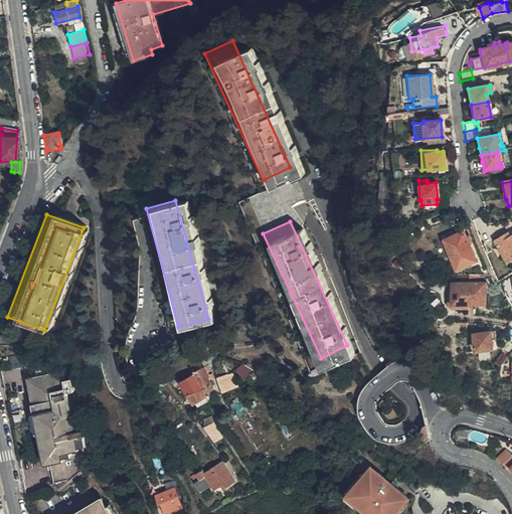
[(465,229),(462,230),(467,242),(470,240),(465,229)]
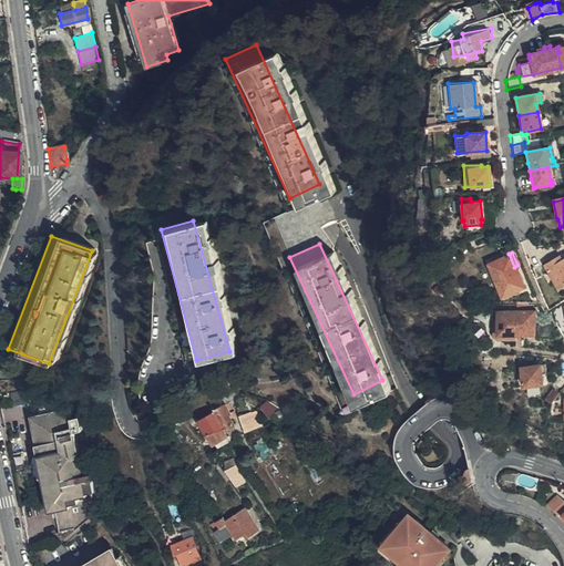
[(514,267),(509,254),(488,264),(502,296),(524,286),(514,267)]
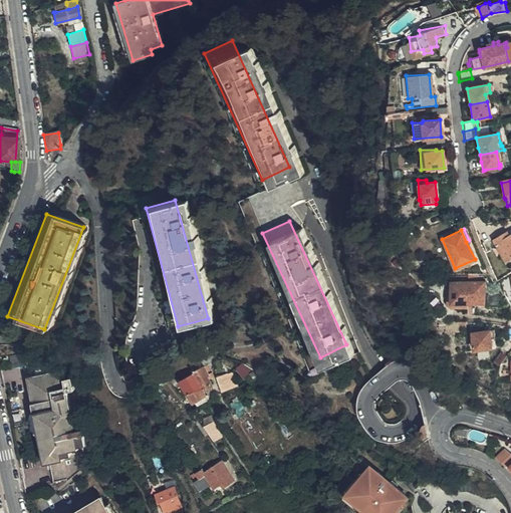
[(503,262),(510,257),(510,233),(506,236),(504,233),(491,240),(503,262)]
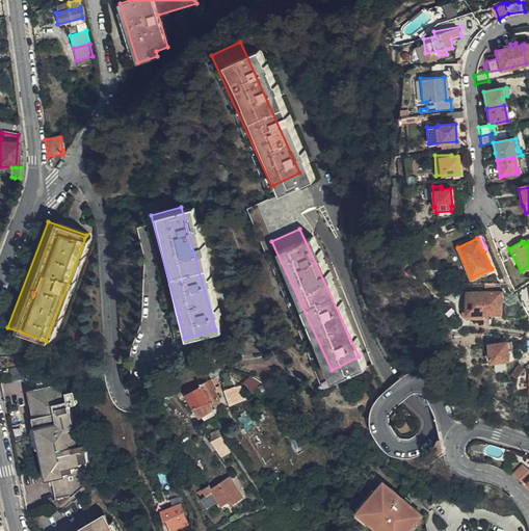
[(497,285),(481,285),(481,292),(482,313),(482,318),(485,318),(485,313),(500,313),(500,292),(497,292),(497,285)]
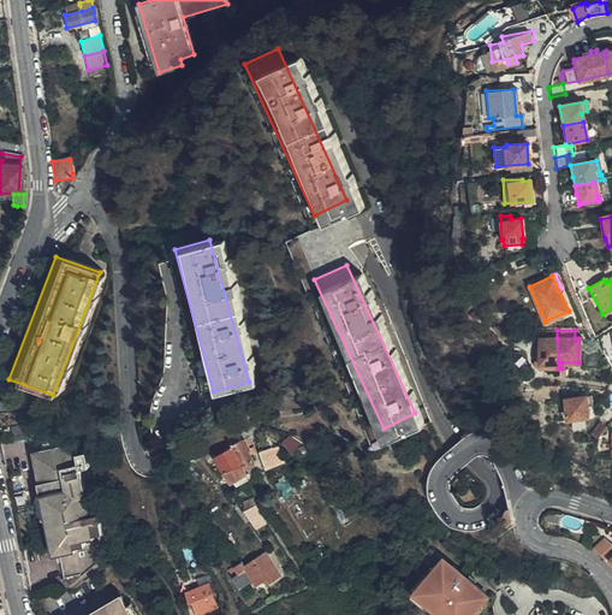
[(540,361),(558,362),(557,338),(540,337),(540,361)]
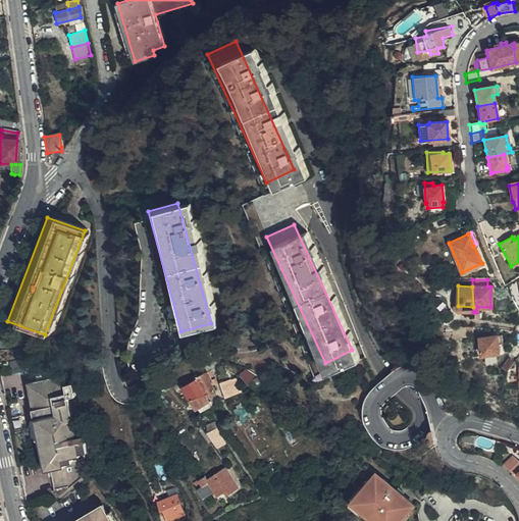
[(504,309),(504,300),(495,300),(494,309),(504,309)]
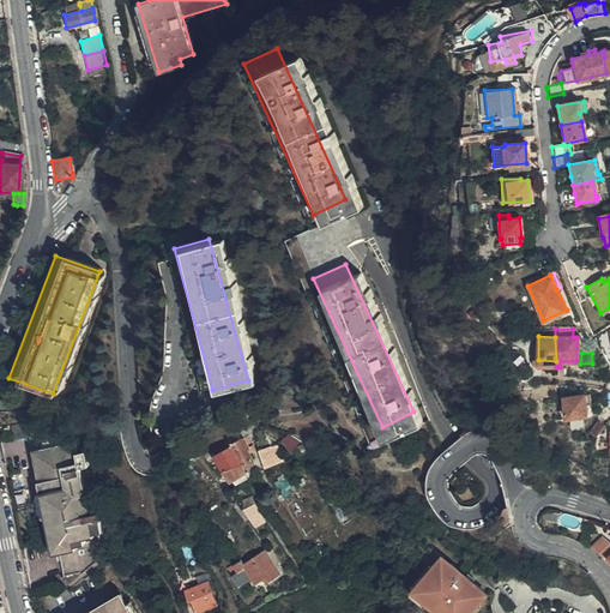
[(583,408),(581,397),(562,398),(565,418),(584,416),(583,408)]
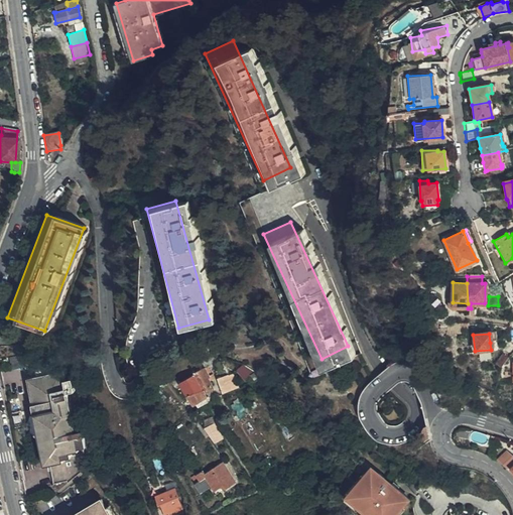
[(495,364),(501,368),(505,363),(510,355),(504,351),(495,364)]
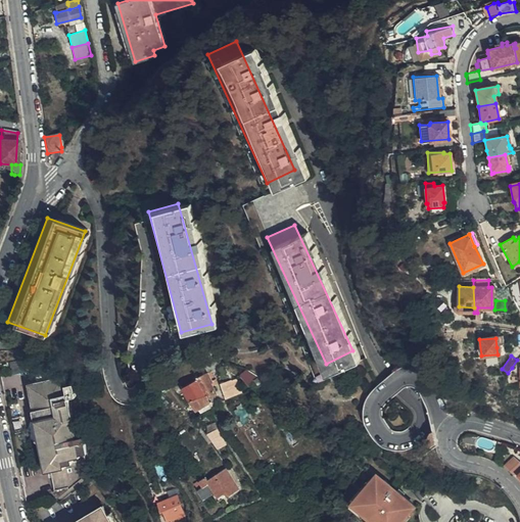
[(79,470),(87,468),(67,375),(44,380),(40,362),(26,365),(47,467),(51,481),(51,490),(49,491),(53,495),(56,497),(83,479),(79,470)]
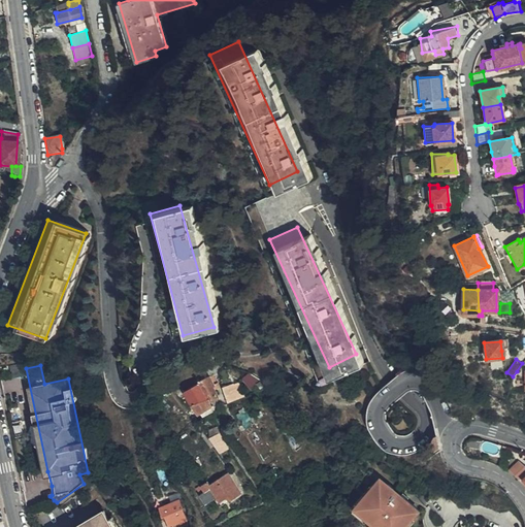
[(179,386),(182,390),(196,383),(205,377),(198,365),(169,381),(173,389),(179,386)]
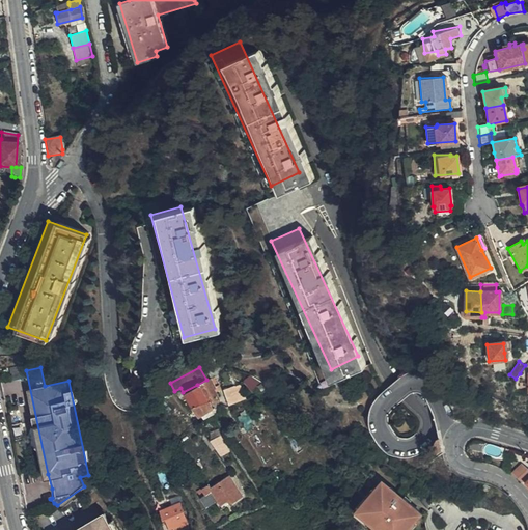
[(527,372),(520,373),(516,379),(516,382),(527,381),(527,390),(527,389),(527,372)]
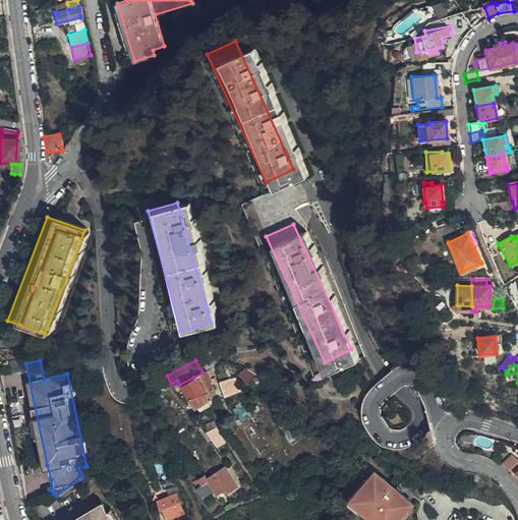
[(247,384),(254,376),(244,366),(237,374),(247,384)]
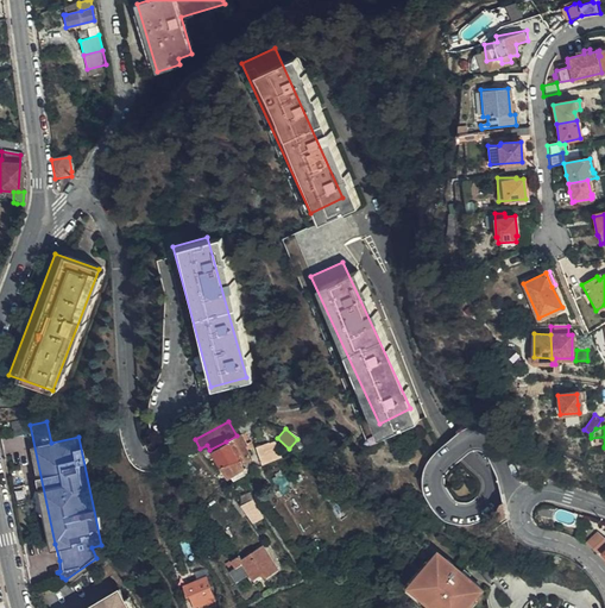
[(250,442),(245,432),(237,436),(226,442),(237,461),(239,464),(251,459),(243,445),(250,442)]
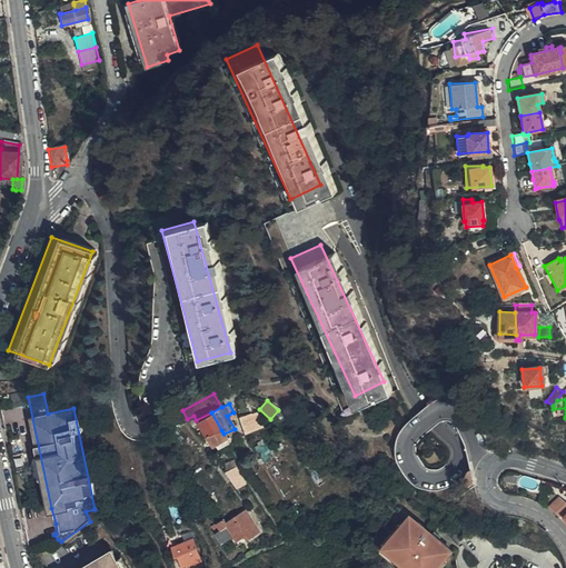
[(201,430),(206,437),(221,430),(211,412),(196,420),(201,430)]
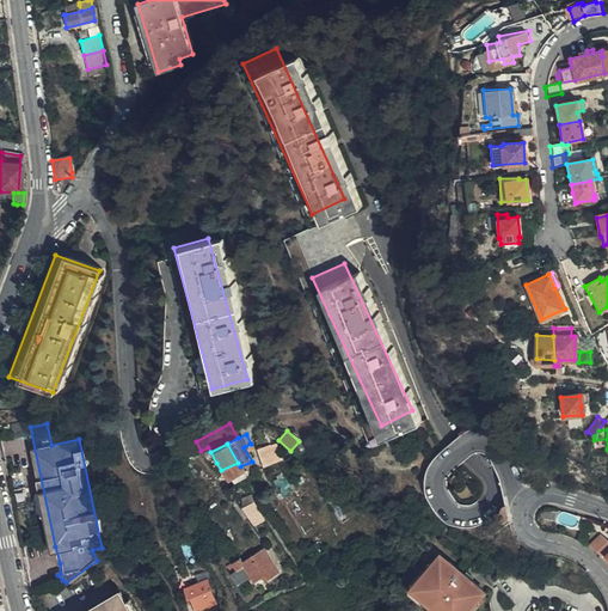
[(257,446),(259,465),(280,462),(277,444),(257,446)]
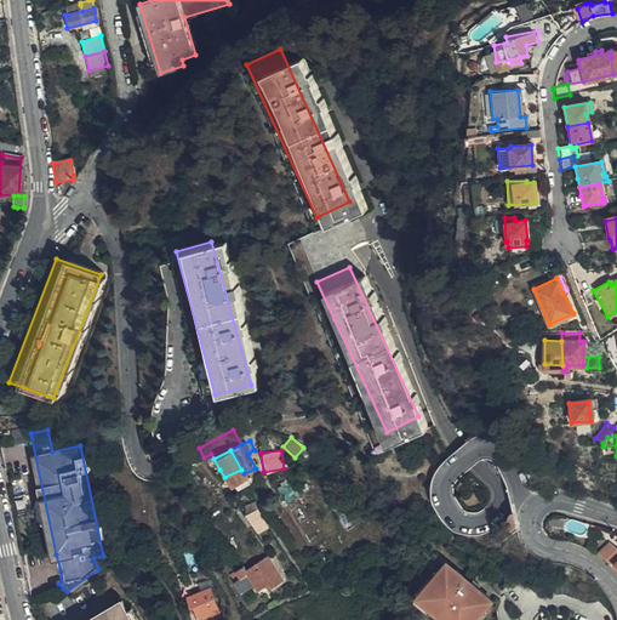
[(241,470),(224,477),(233,485),(246,478),(244,473),(241,470)]
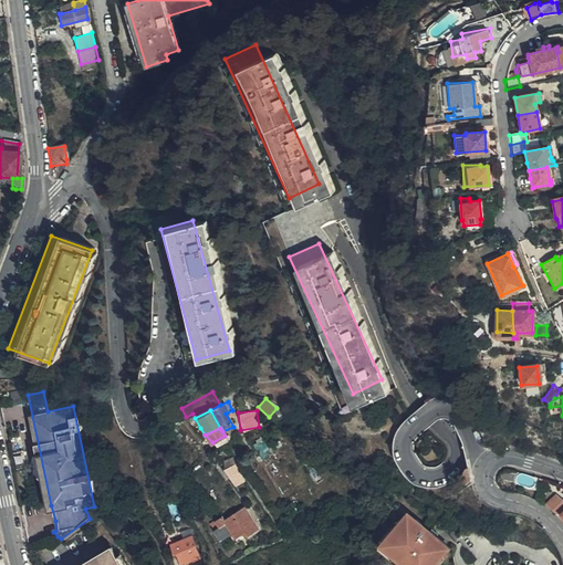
[(235,463),(223,468),(232,487),(243,481),(235,463)]
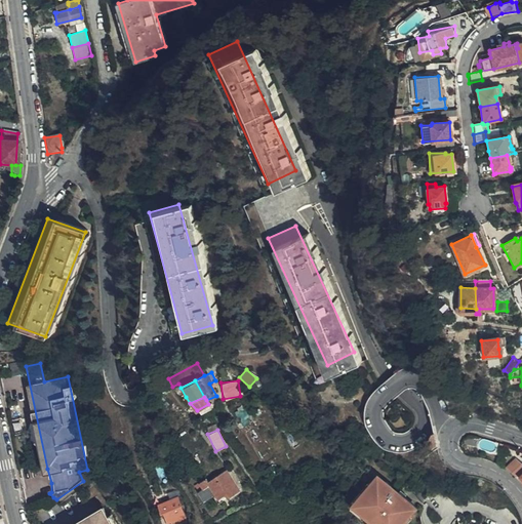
[(423,442),(425,451),(432,445),(431,434),(427,435),(423,442)]
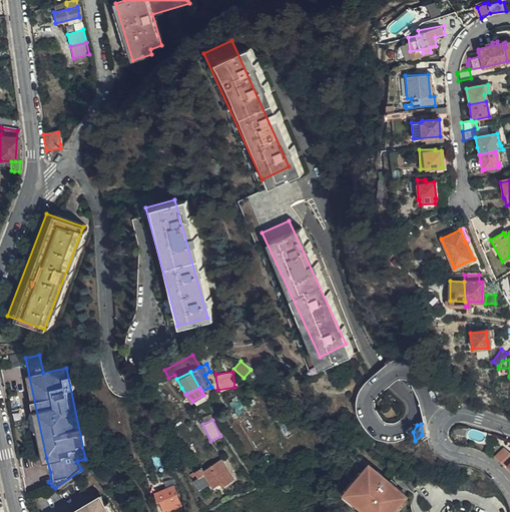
[(410,445),(404,437),(402,439),(410,449),(421,440),(422,435),(415,441),(410,445)]
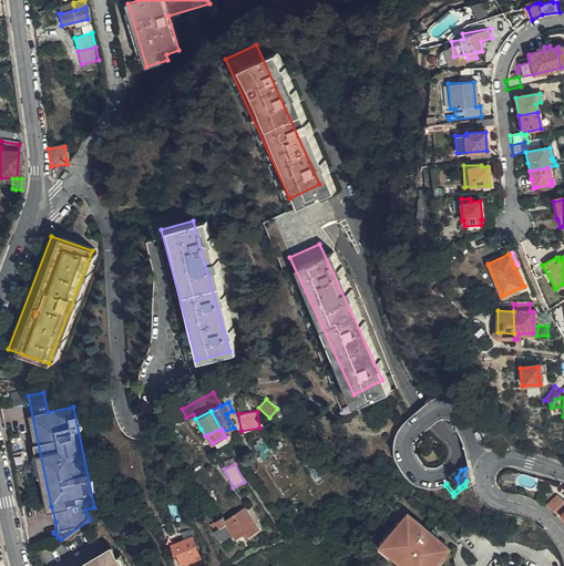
[(541,505),(555,517),(563,506),(563,503),(552,492),(541,505)]
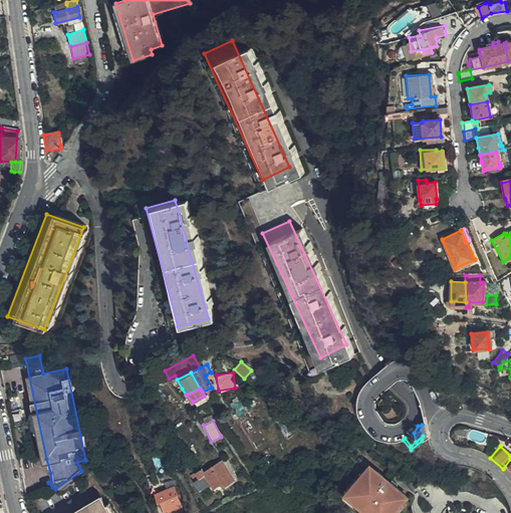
[(232,481),(220,460),(202,470),(201,469),(194,472),(198,479),(204,476),(212,489),(219,486),(221,488),(232,481)]
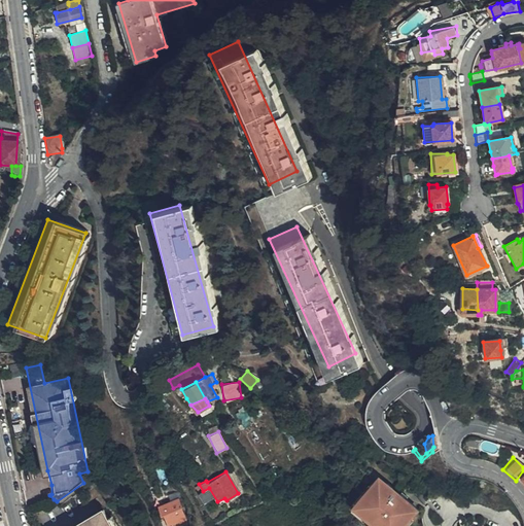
[(354,505),(351,510),(371,525),(403,525),(410,518),(418,510),(406,498),(399,493),(387,483),(384,486),(377,480),(372,485),(354,505)]
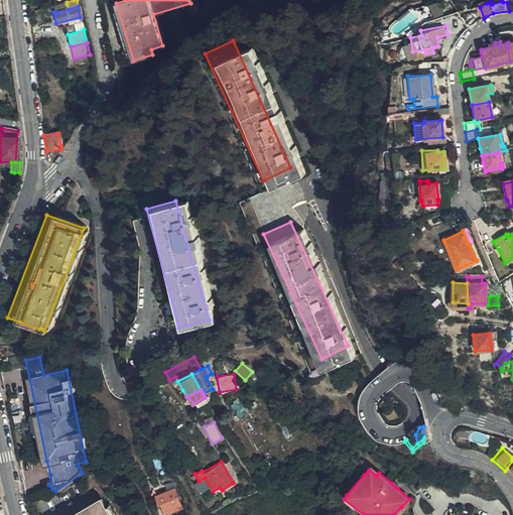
[(347,495),(364,475),(362,473),(345,493),(347,495)]
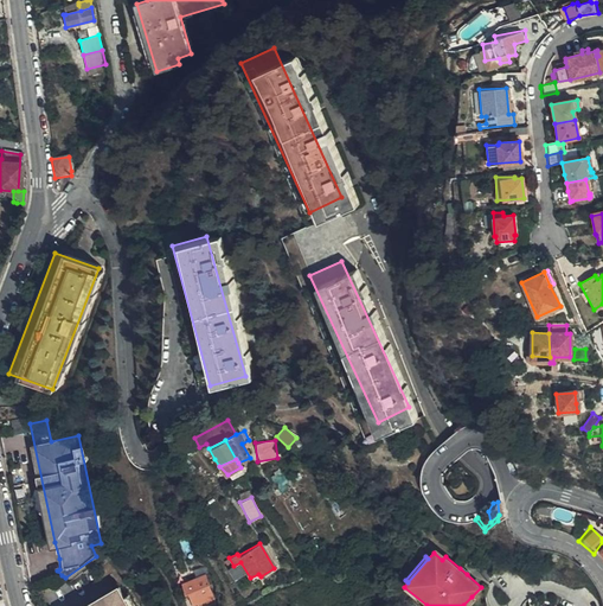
[(210,600),(201,576),(181,584),(185,593),(187,592),(193,605),(197,605),(210,600)]
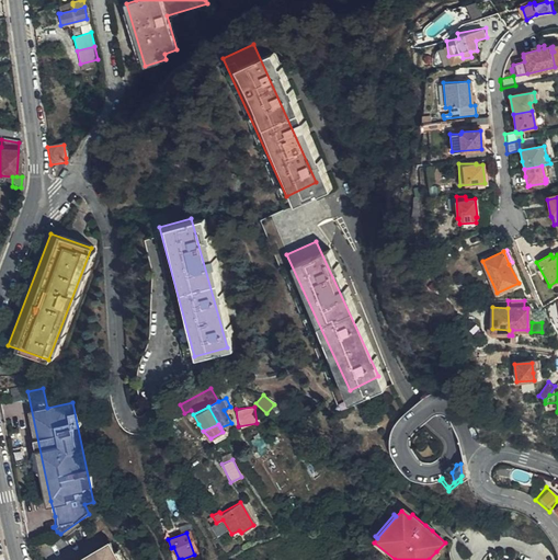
[(114,559),(110,550),(106,544),(87,555),(87,557),(81,559),(114,559)]
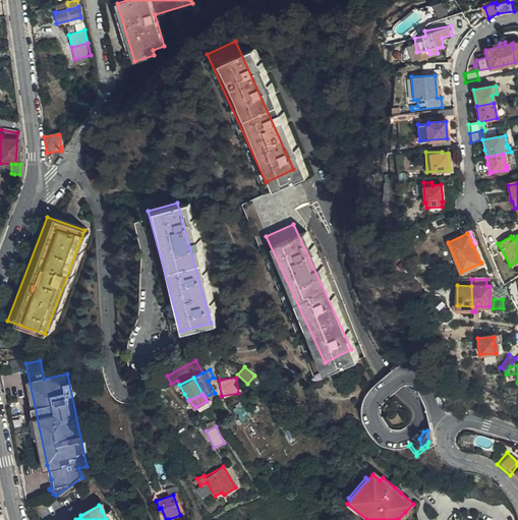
[(326,519),(323,506),(314,508),(314,511),(303,514),(305,519),(326,519)]
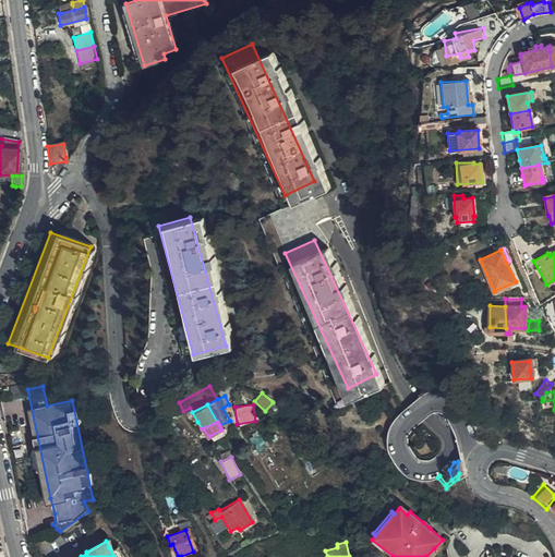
[(118,556),(112,546),(109,547),(113,556),(118,556)]
